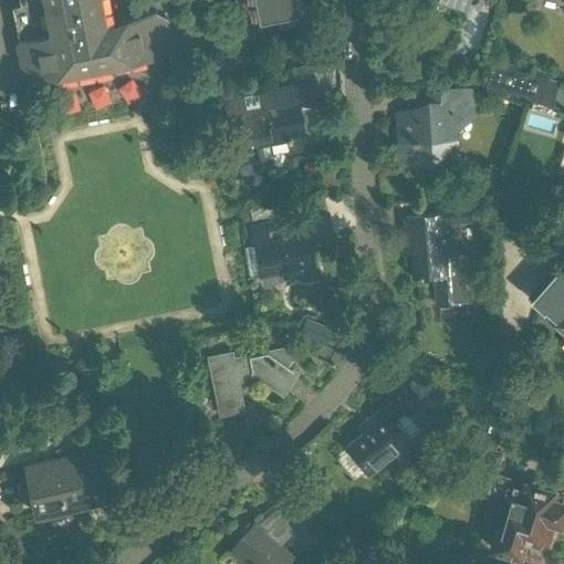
[(18,0),(20,7),(11,9),(18,41),(17,42),(14,45),(17,59),(18,66),(23,70),(34,68),(35,66),(38,74),(39,80),(40,80),(47,84),(70,79),(72,76),(74,72),(75,73),(81,76),(101,73),(105,72),(107,69),(110,65),(115,70),(132,66),(139,64),(143,60),(144,59),(163,54),(169,45),(168,39),(164,21),(152,13),(118,22),(116,24),(113,25),(110,27),(104,0),(254,0),(259,19),(299,11),(296,0),(18,0)]
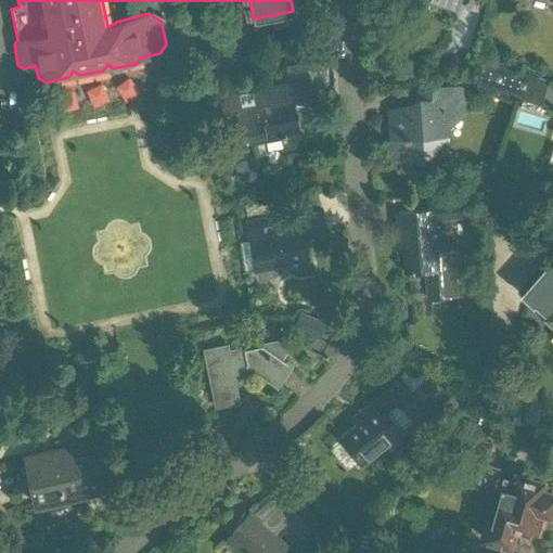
[(539,106),(545,81),(481,63),(474,88),(539,106)]
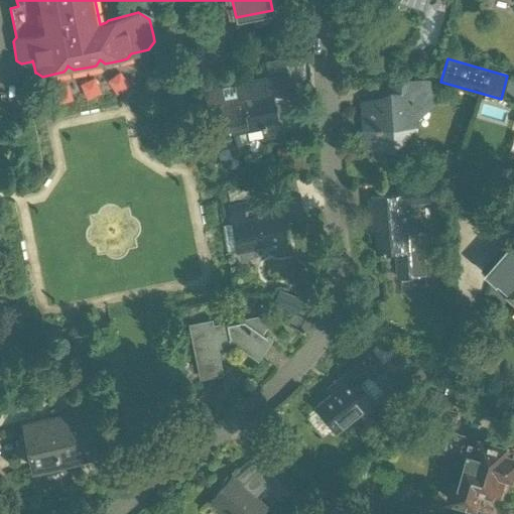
[(228,146),(226,136),(243,133),(261,129),(263,139),(278,136),(274,114),(272,106),(290,102),(288,92),(285,76),(233,87),(218,90),(201,94),(212,149),(228,146)]
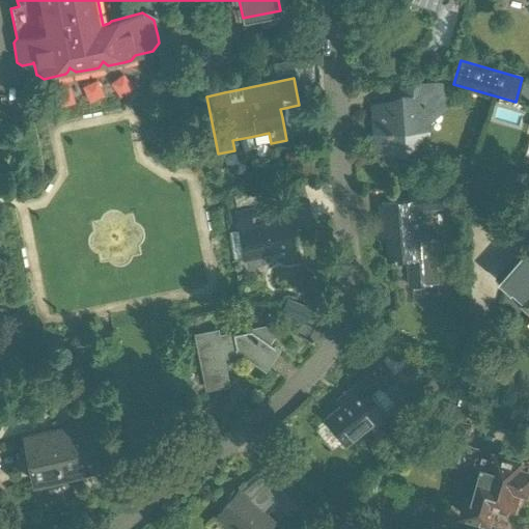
[(402,155),(426,148),(424,119),(425,111),(441,110),(439,86),(400,85),(398,100),(391,103),(371,108),(374,150),(402,155)]
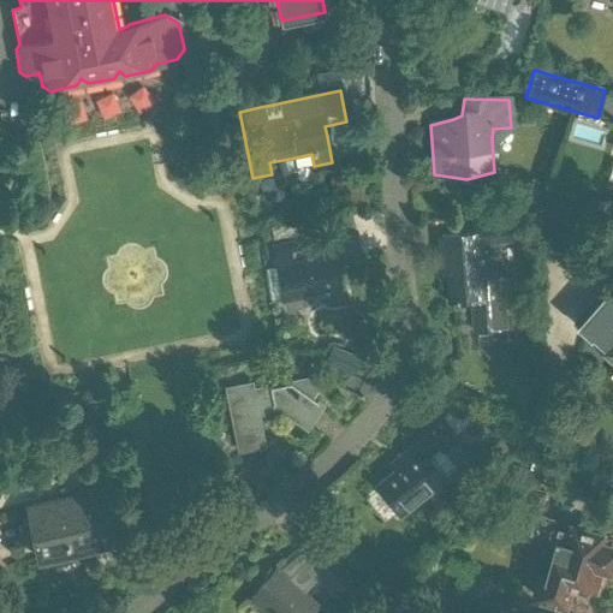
[(368,201),(365,190),(351,191),(352,203),(368,201)]
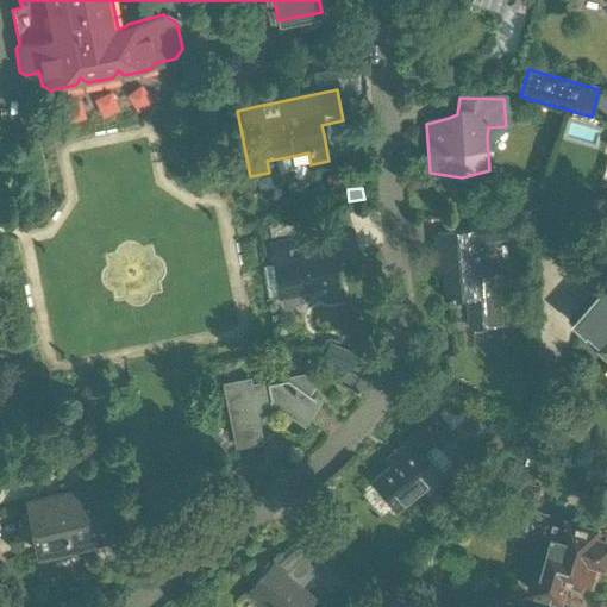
[(488,280),(487,263),(485,241),(519,238),(518,216),(465,219),(465,233),(436,236),(437,257),(436,257),(437,273),(443,273),(446,305),(455,304),(455,301),(467,300),(469,329),(490,327),(486,280),(488,280)]
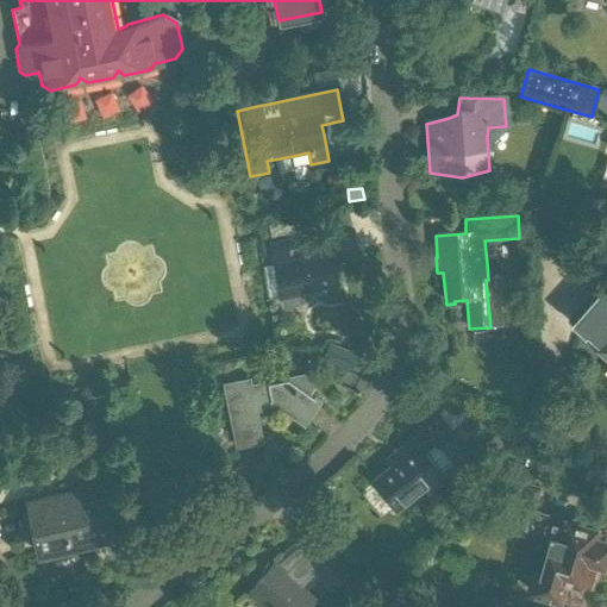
[(269,246),(271,263),(279,298),(280,310),(302,305),(300,296),(321,293),(324,304),(338,301),(336,287),(332,267),(332,266),(356,261),(354,250),(350,232),(343,233),(310,239),(269,246)]
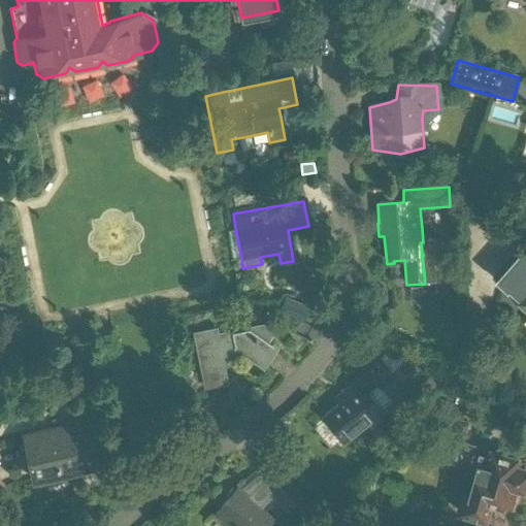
[(512,290),(508,293),(525,307),(525,258),(522,255),(499,280),(512,290)]
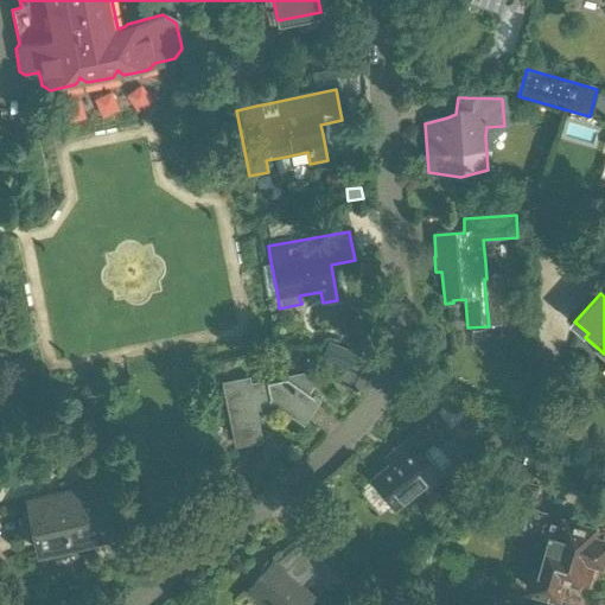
[(486,331),(470,332),(470,344),(473,343),(475,346),(484,346),(484,342),(486,342),(486,331)]
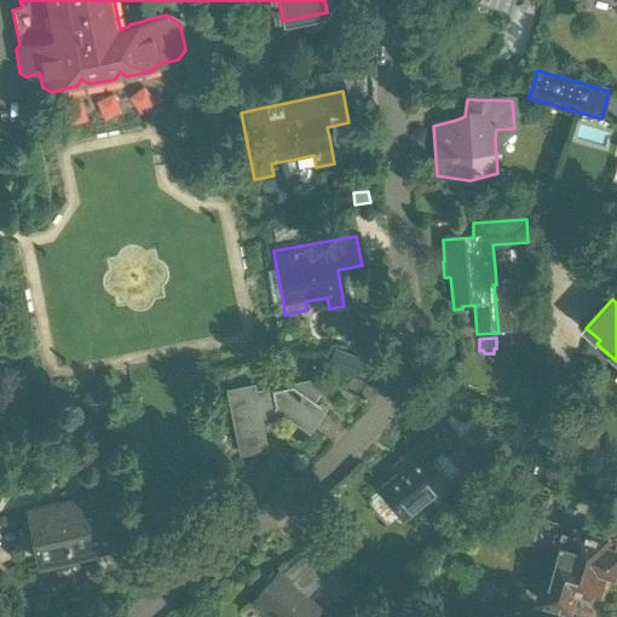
[(355,379),(361,364),(332,352),(326,368),(355,379)]
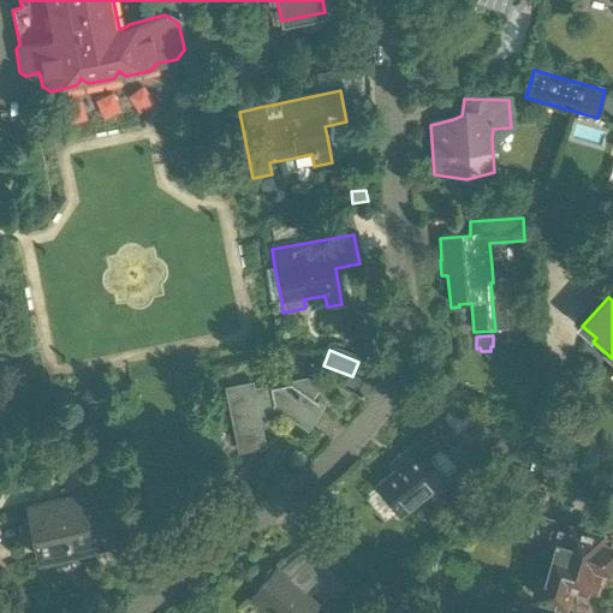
[(311,400),(320,387),(307,379),(286,382),(287,385),(251,392),(249,386),(225,391),(238,452),(261,447),(253,410),(272,406),(304,429),(320,406),(311,400)]
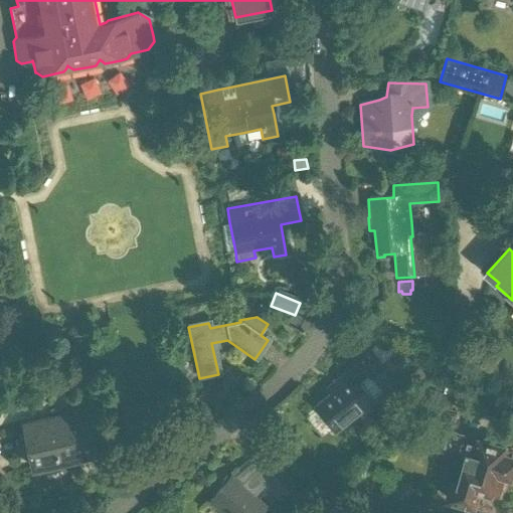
[(369,378),(382,368),(366,348),(352,359),(357,365),(331,386),(334,390),(313,407),(332,432),(371,401),(355,382),(365,374),(369,378)]
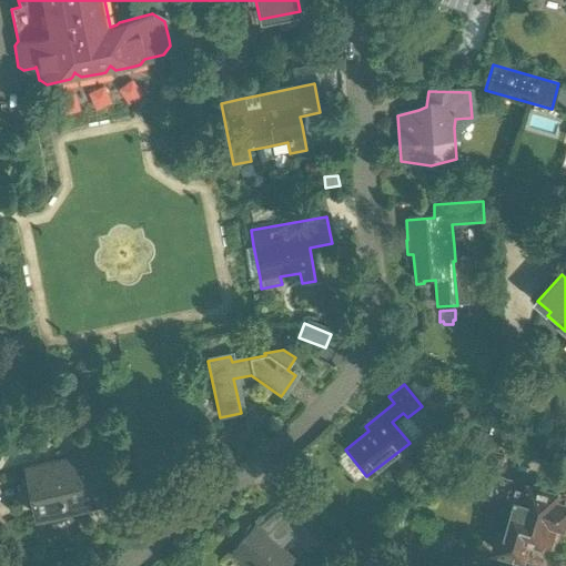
[(78,507),(103,502),(92,450),(68,455),(70,466),(24,476),(33,518),(62,513),(62,507),(77,504),(78,507)]
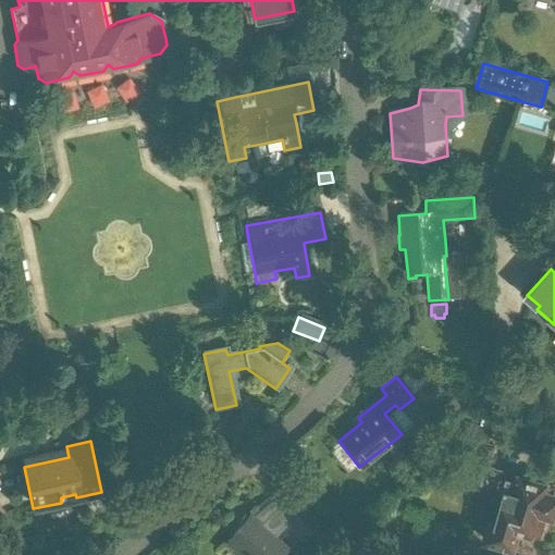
[(550,517),(554,498),(554,496),(551,496),(553,489),(542,485),(481,468),(477,484),(502,492),(492,525),(486,522),(481,541),(509,549),(512,541),(515,531),(537,537),(543,516),(550,517)]
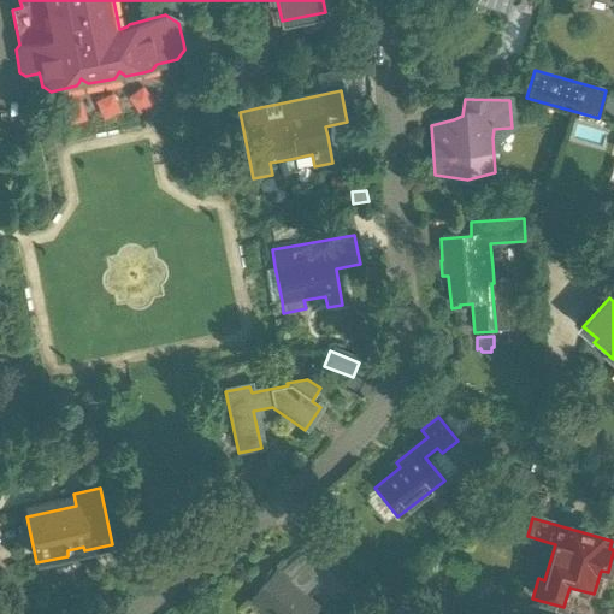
[(251,600),(266,613),(311,613),(316,608),(302,596),(318,579),(334,600),(343,592),(350,584),(313,539),(297,553),(281,565),(251,600)]
